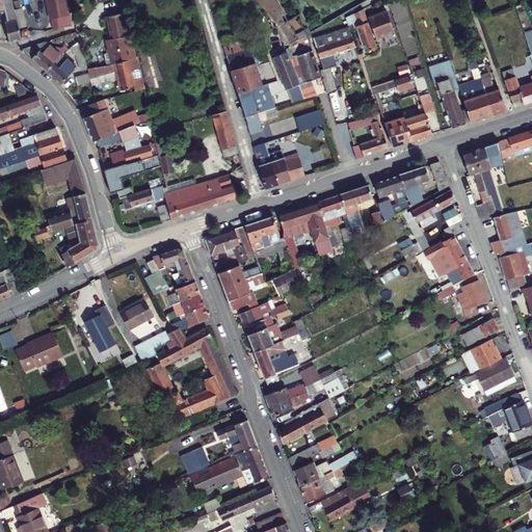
[(18,0),(0,0),(1,5),(9,3),(11,10),(7,11),(12,33),(26,30),(23,17),(18,0)]
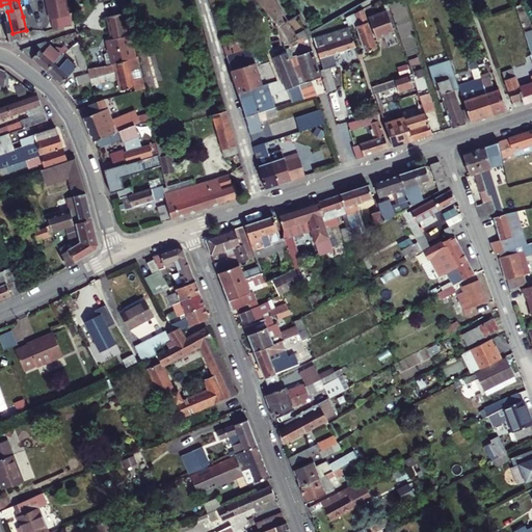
[(18,0),(23,17),(30,16),(26,0),(18,0)]
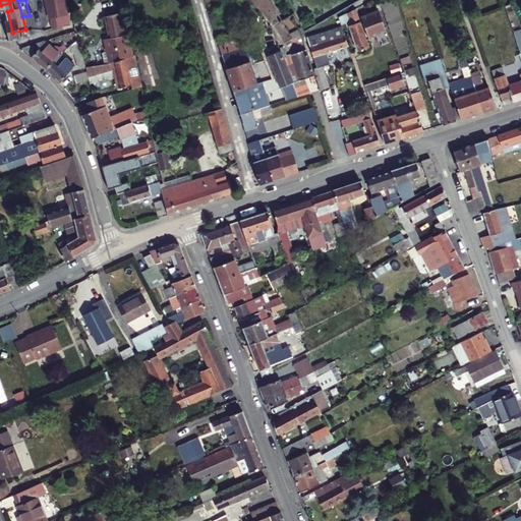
[(55,0),(58,12),(72,9),(70,0),(55,0)]
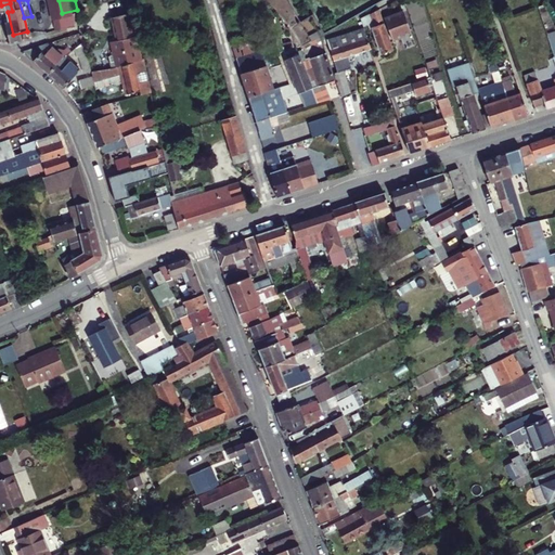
[(399,0),(392,0),(398,12),(386,16),(394,39),(412,31),(399,0)]
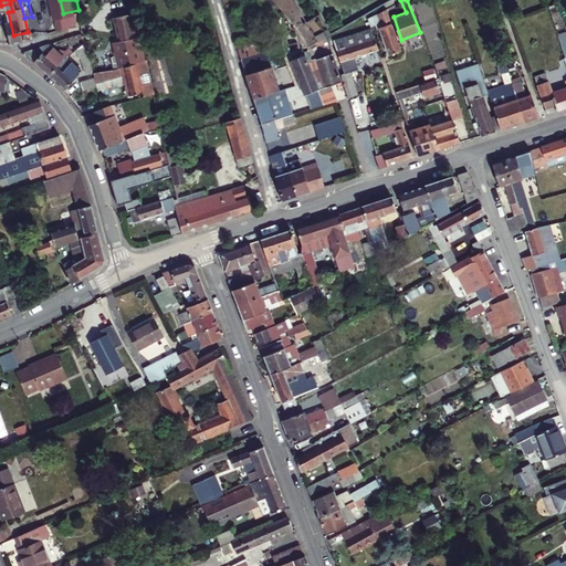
[(428,0),(426,0),(415,3),(431,60),(446,55),(428,0)]
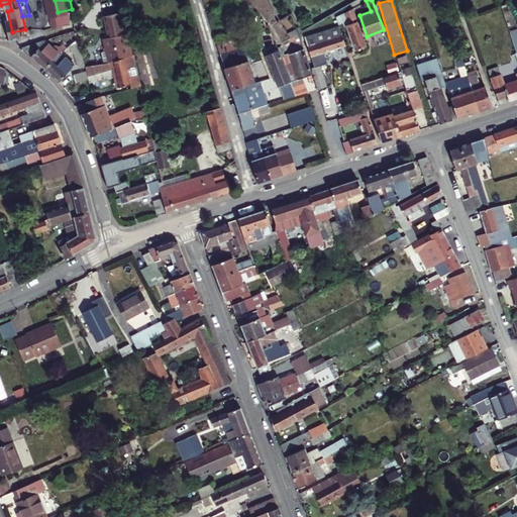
[(368,44),(352,5),(346,8),(351,20),(347,21),(357,48),(368,44)]
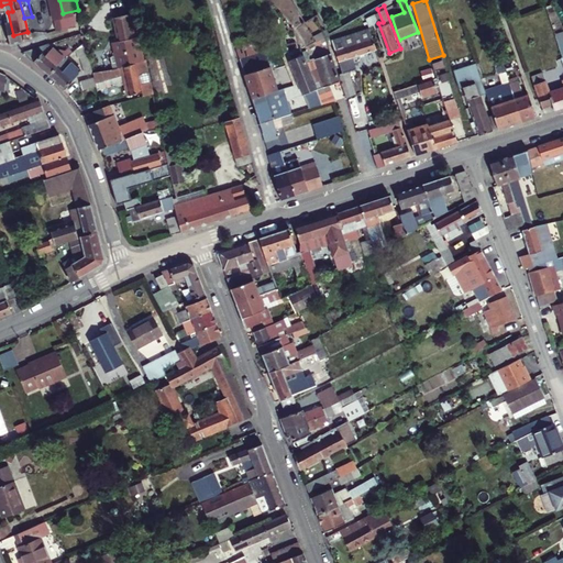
[(119,17),(124,42),(117,43),(114,52),(116,58),(120,57),(121,63),(148,58),(144,39),(139,40),(134,13),(119,17)]
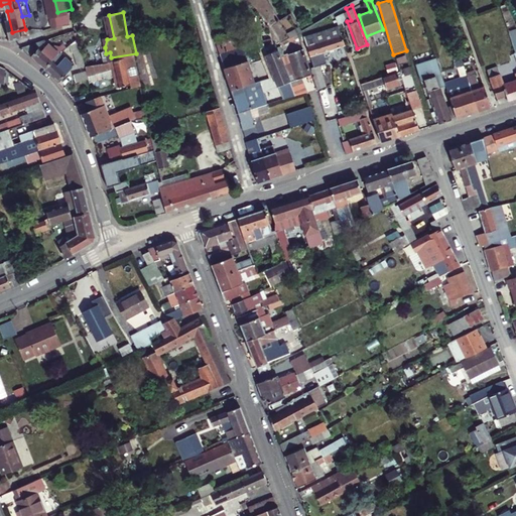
[(244,22),(220,29),(234,84),(246,81),(258,77),(244,22)]
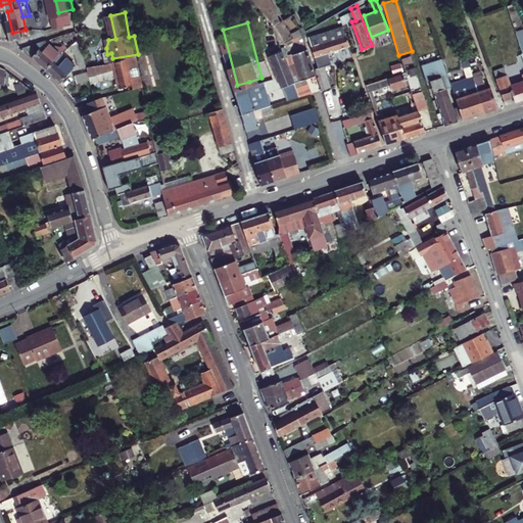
[(81,30),(76,36),(83,63),(89,62),(81,30)]
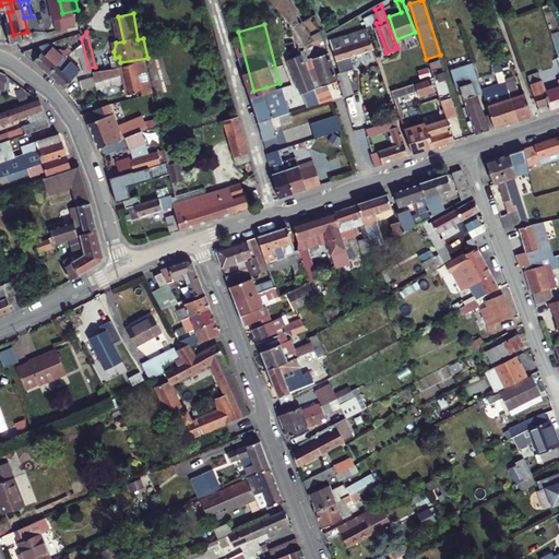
[(375,49),(368,32),(346,39),(348,45),(340,48),(344,60),(375,49)]
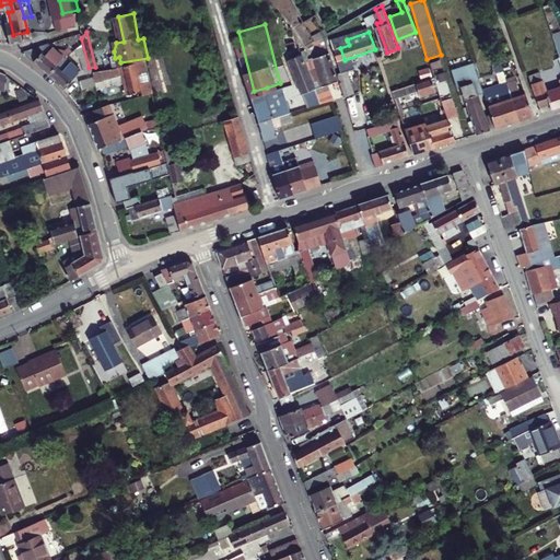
[(53,38),(31,44),(27,45),(53,70),(68,53),(76,44),(69,37),(66,42),(62,42),(59,45),(53,38)]
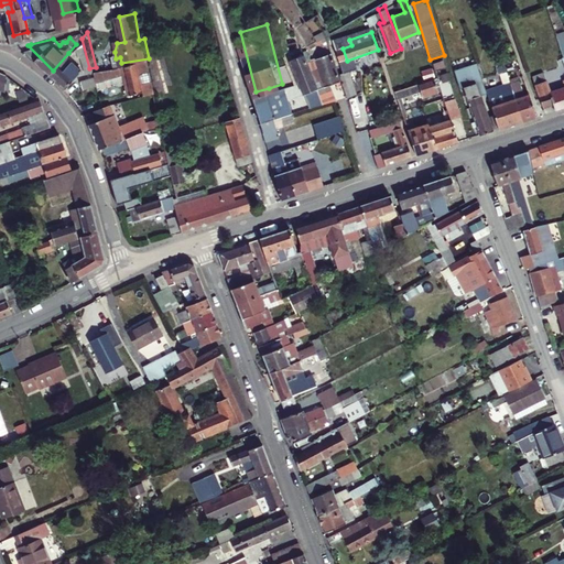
[(427,56),(421,39),(413,41),(421,60),(427,56)]
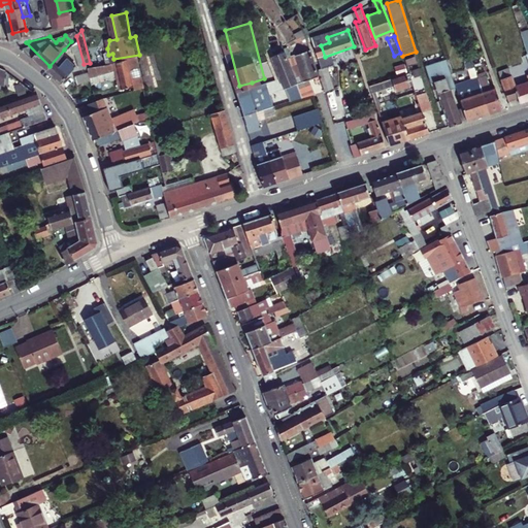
[(293,86),(303,81),(305,81),(298,57),(296,47),(283,52),(293,86)]
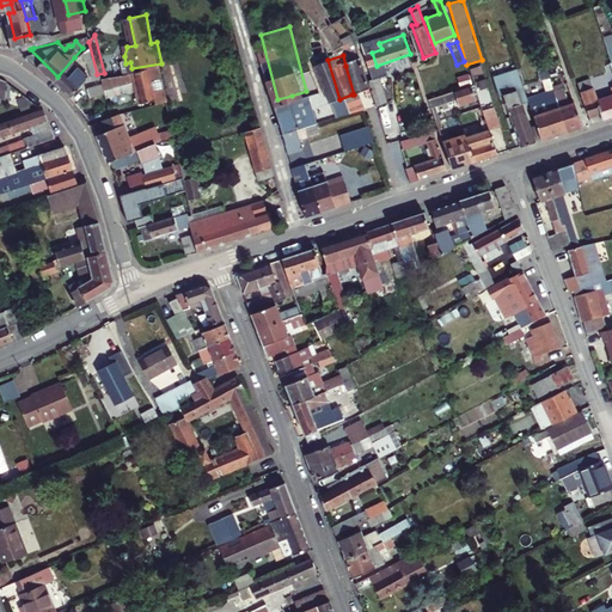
[(91,74),(74,57),(57,77),(74,92),(91,74)]
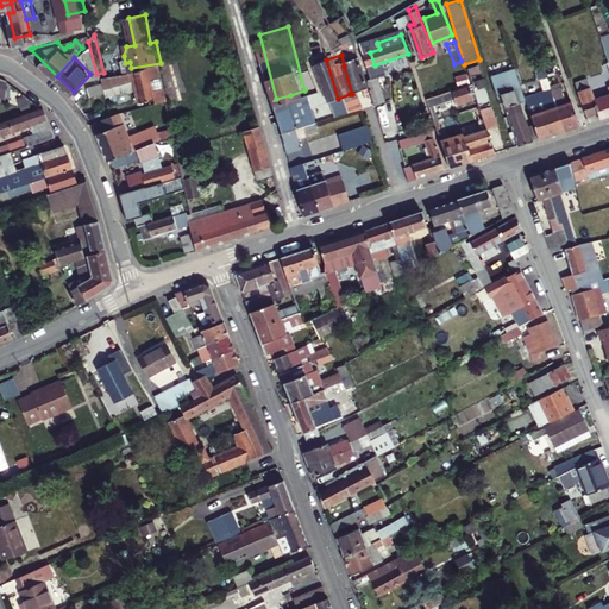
[(366,58),(344,66),(352,94),(364,90),(375,87),(366,58)]
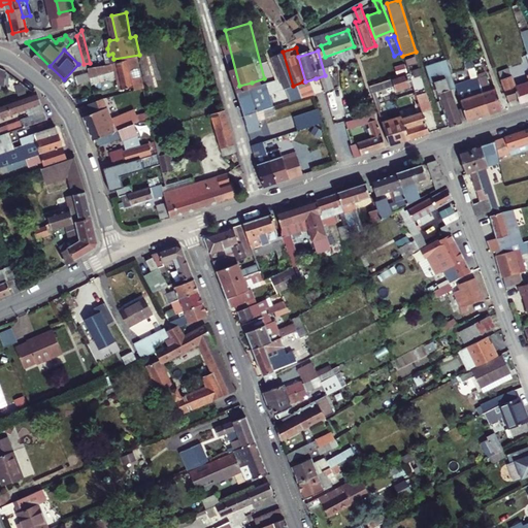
[(139,55),(113,59),(90,64),(92,70),(93,75),(120,70),(123,84),(137,81),(138,86),(144,85),(139,55)]
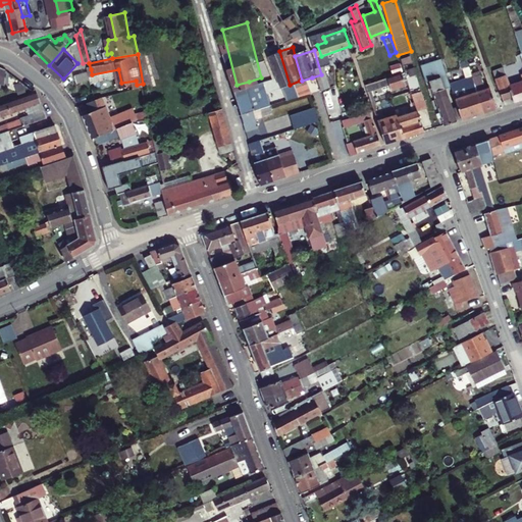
[(333,63),(322,66),(330,90),(342,87),(333,63)]
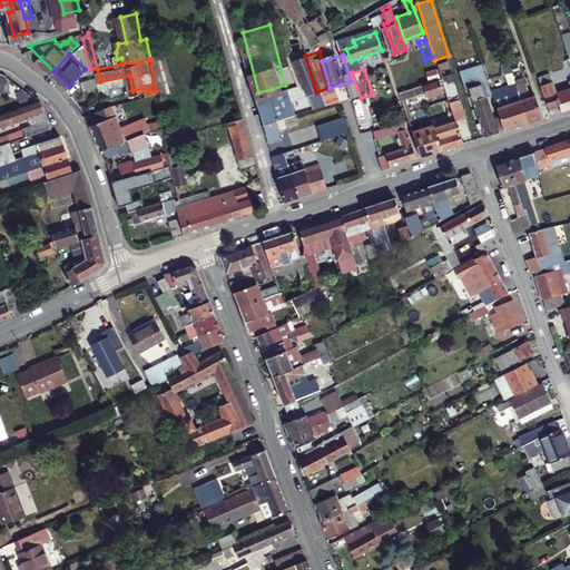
[(441,78),(446,94),(455,118),(467,114),(450,71),(439,75),(441,78)]
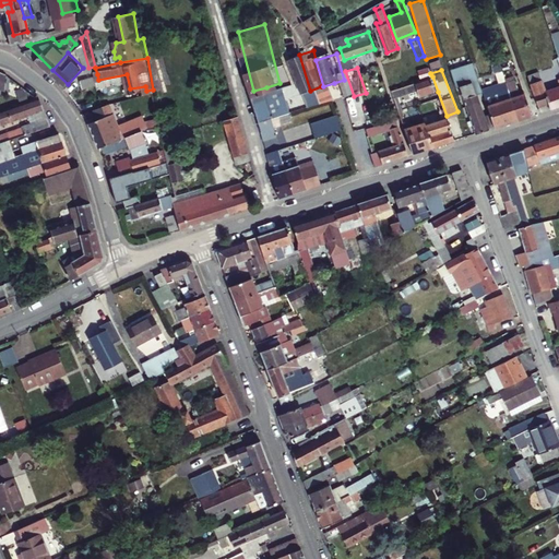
[(558,80),(558,84),(546,90),(543,91),(547,103),(549,109),(558,105),(558,73),(557,74),(558,80)]
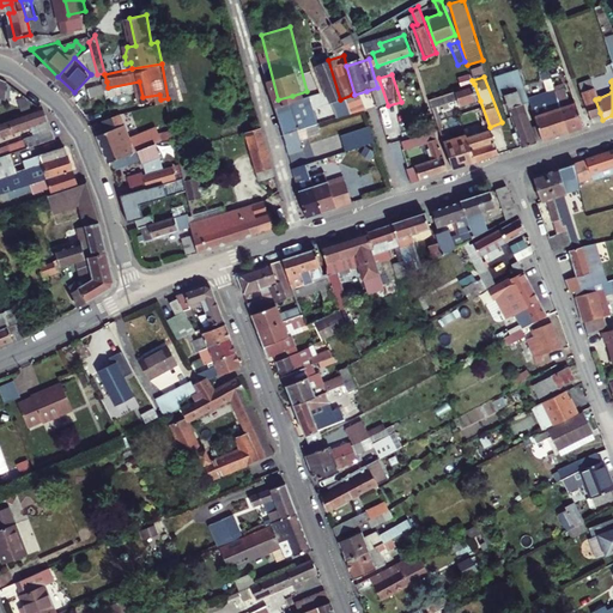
[(95,95),(109,91),(108,87),(107,82),(92,85),(95,95)]
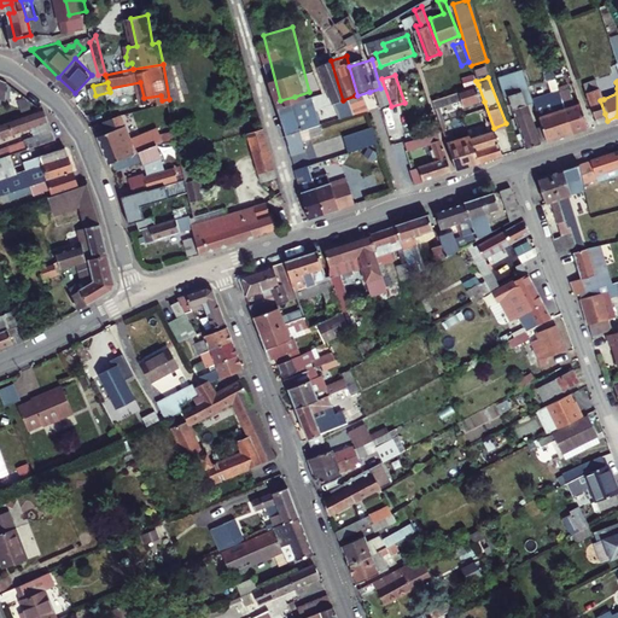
[(478,85),(464,89),(470,106),(484,101),(478,85)]
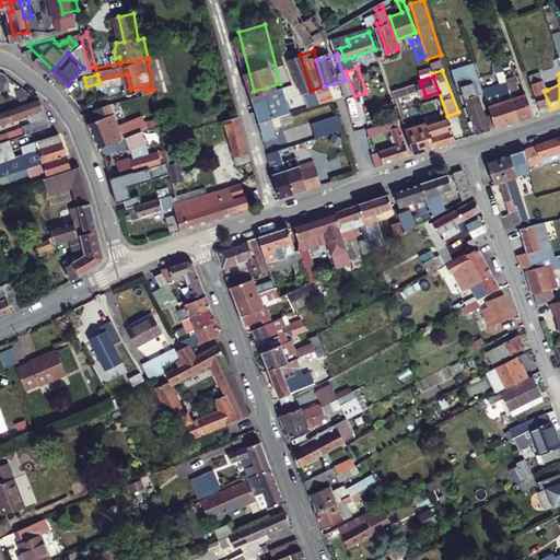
[(459,83),(465,96),(469,95),(467,88),(476,84),(474,78),(459,83)]
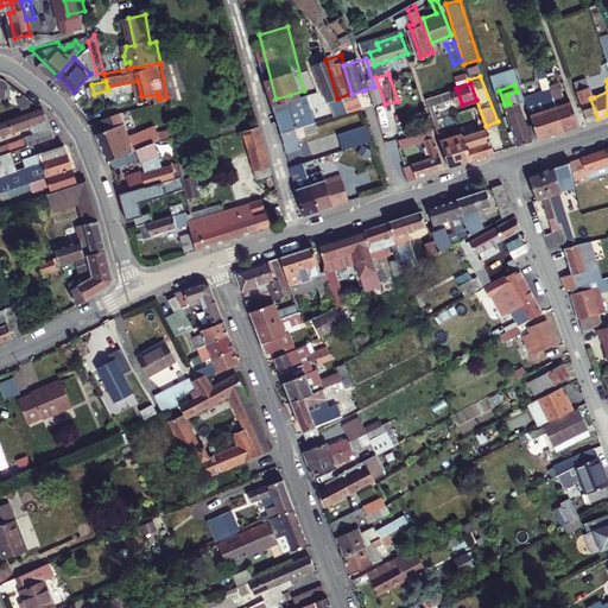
[(595,112),(590,99),(587,87),(575,90),(583,116),(595,112)]
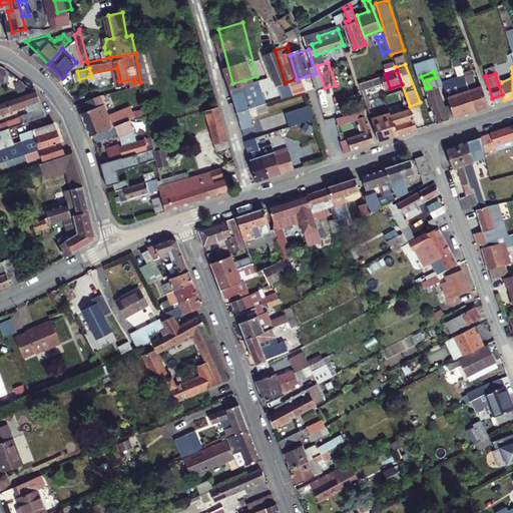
[(297,79),(295,79),(298,87),(300,95),(311,92),(307,76),(297,79)]
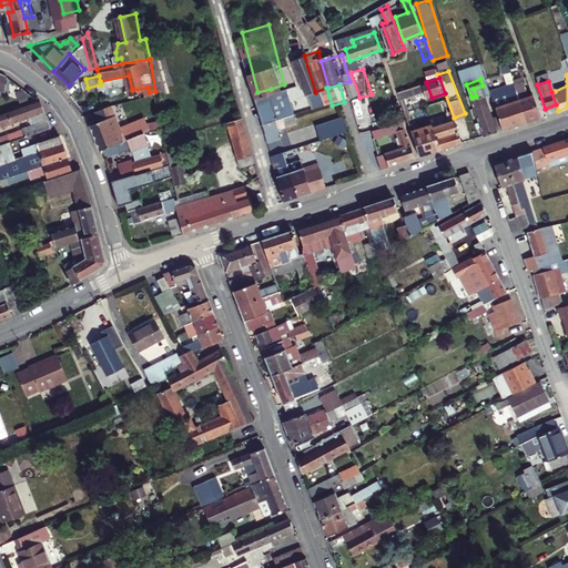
[(397,92),(401,100),(421,93),(418,85),(397,92)]
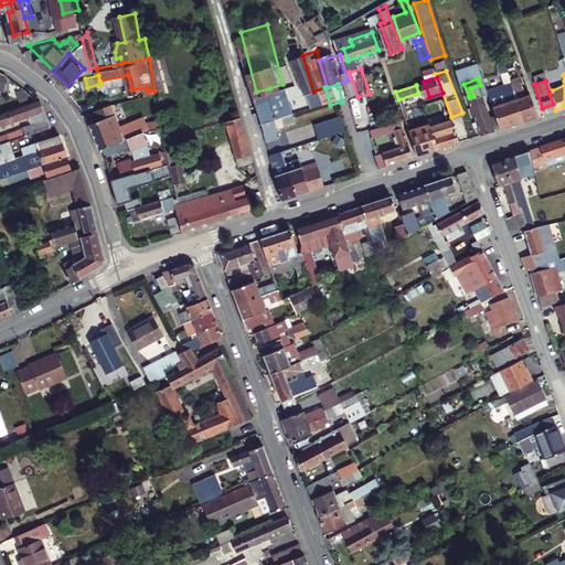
[(496,129),(491,116),(480,85),(471,88),(473,96),(469,97),(481,135),(496,129)]
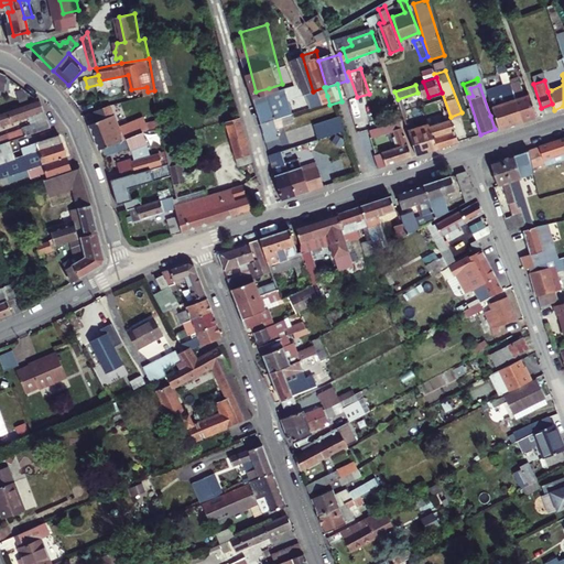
[(537,116),(528,94),(518,97),(513,86),(508,88),(520,121),(537,116)]
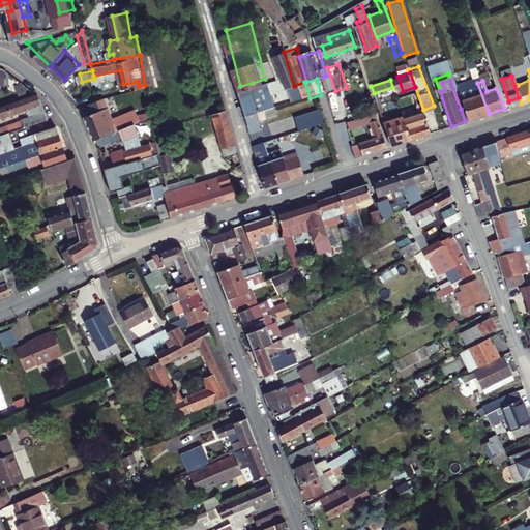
[(256,94),(253,83),(240,86),(248,116),(264,112),(276,108),(274,99),(268,101),(265,92),(256,94)]
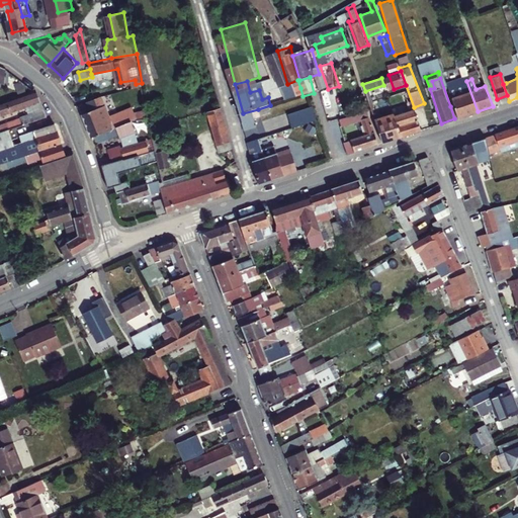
[(465,92),(451,97),(453,104),(458,117),(478,111),(466,81),(462,82),(465,92)]
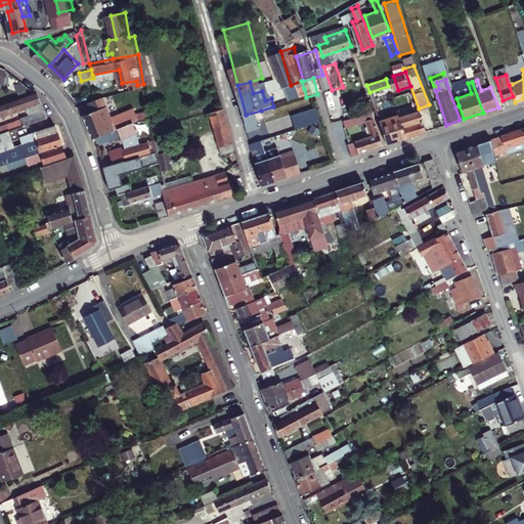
[(306,97),(304,89),(293,92),(296,100),(306,97)]
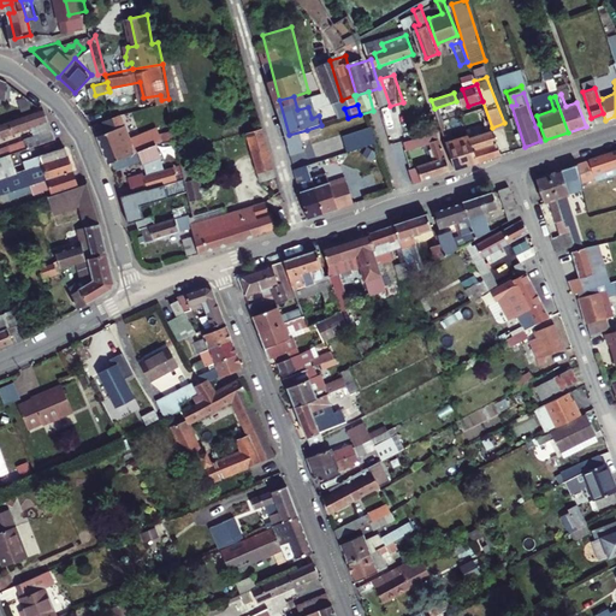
[(35,108),(0,119),(0,135),(27,128),(31,143),(33,143),(47,140),(39,112),(35,108)]
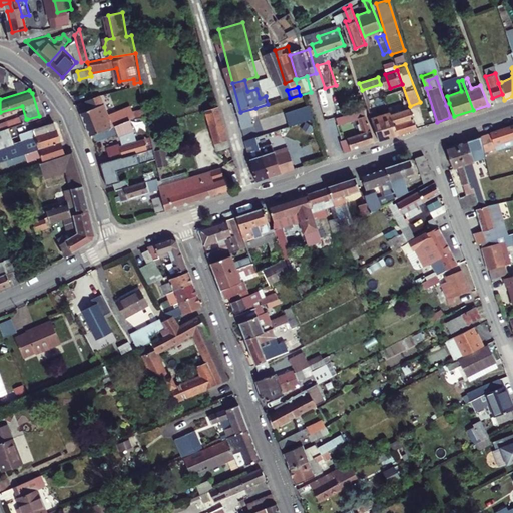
[(418,127),(410,106),(381,117),(372,95),(365,98),(380,140),(418,127)]
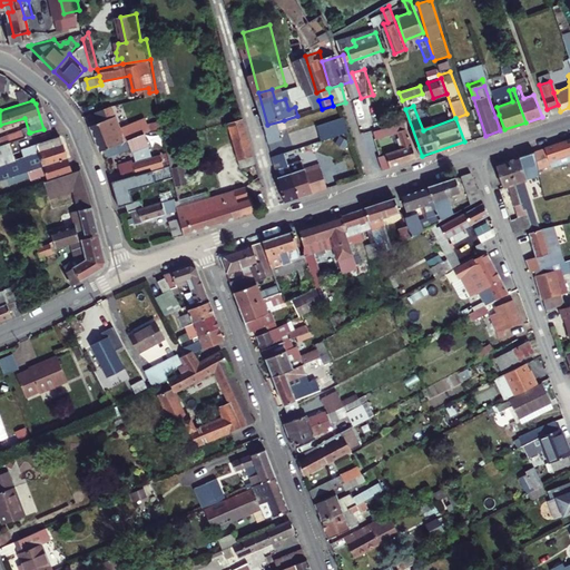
[(88,112),(92,123),(108,118),(104,108),(88,112)]
